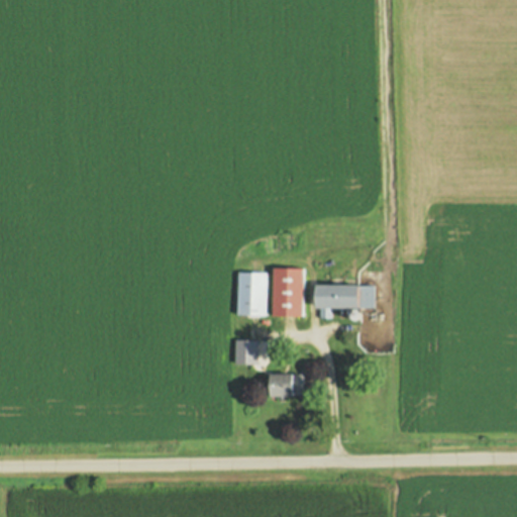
[(277,315),(276,269),(306,269),(307,315),(277,315)]
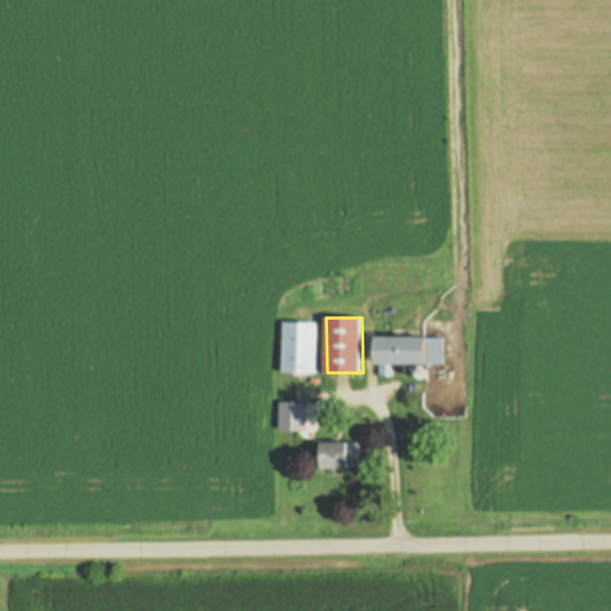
[(282,323),(315,322),(316,374),(283,374),(282,323)]
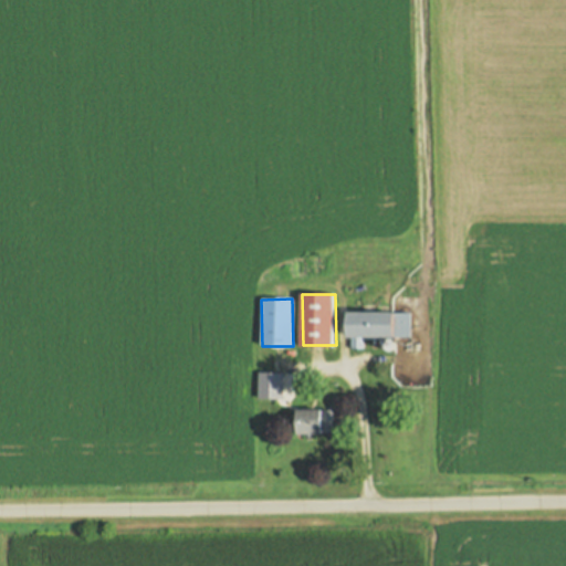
[(352,348),(352,313),(404,312),(404,335),(365,335),(366,348),(352,348)]
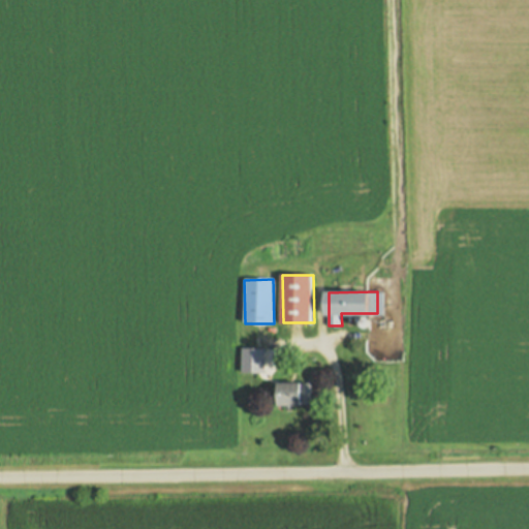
[(266,381),(266,367),(280,366),(280,381),(266,381)]
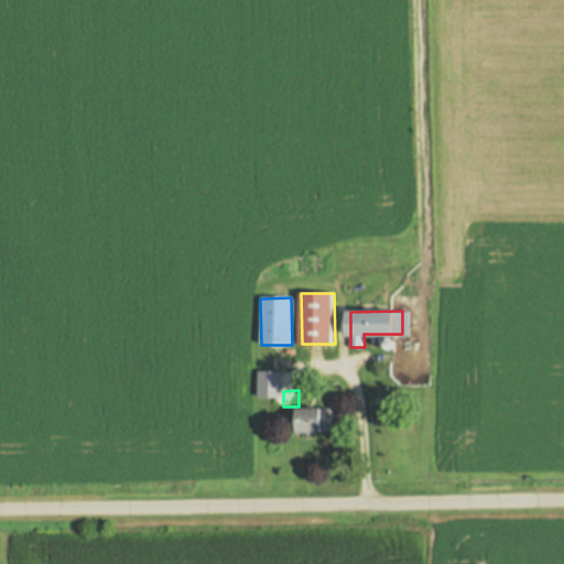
[(296,424),(296,409),(326,409),(326,433),(302,433),(302,424),(296,424)]
